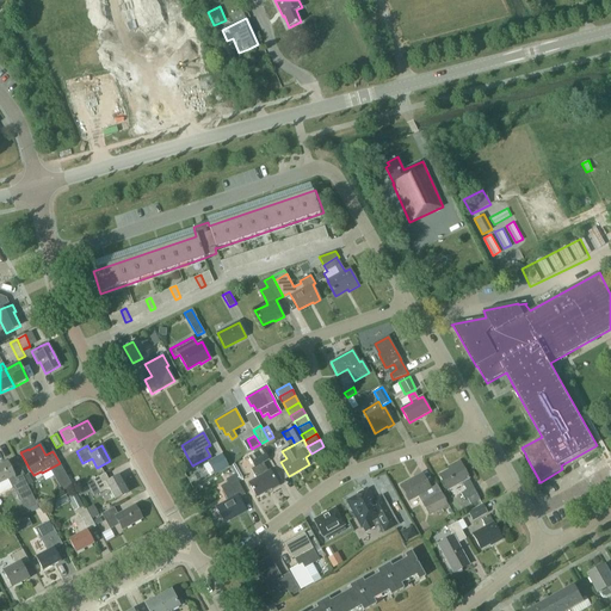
[(269,460),(263,449),(248,457),(254,468),(251,469),(257,479),(248,482),(257,497),(271,488),(272,489),(278,486),(270,470),(267,471),(263,463),(269,460)]
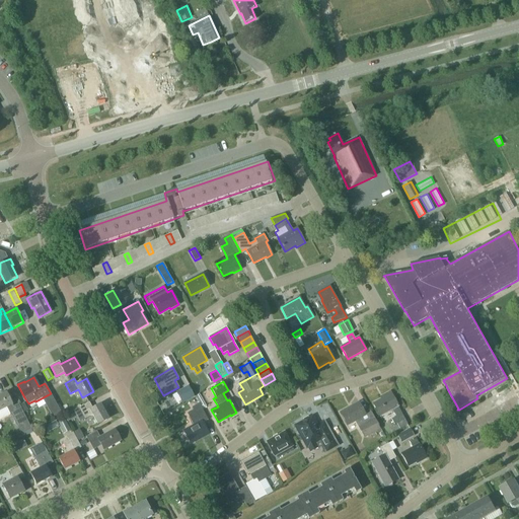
[(189,385),(176,392),(182,402),(194,396),(189,385)]
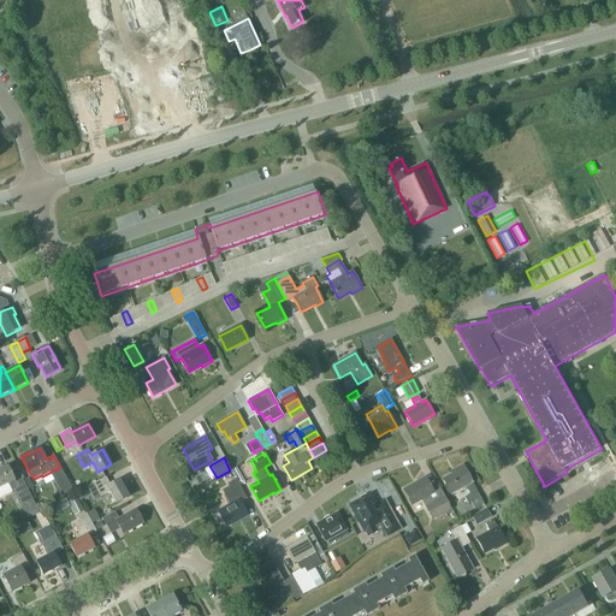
[(7,466),(0,469),(0,487),(9,484),(12,491),(13,491),(18,487),(16,483),(15,480),(7,466)]
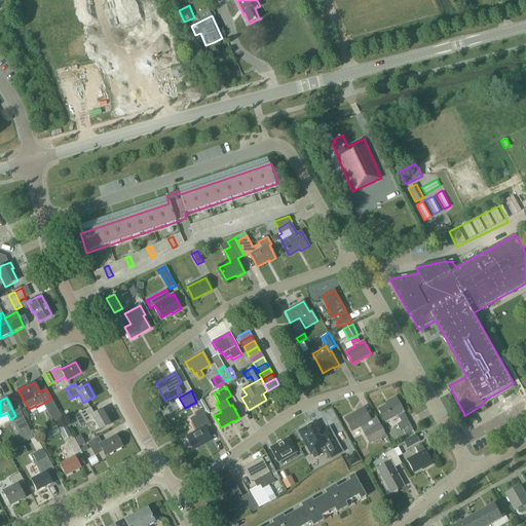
[(398,415),(402,422),(397,425),(400,430),(403,429),(408,437),(415,433),(411,424),(410,425),(403,412),(404,412),(396,398),(388,401),(389,403),(378,409),(385,422),(398,415)]
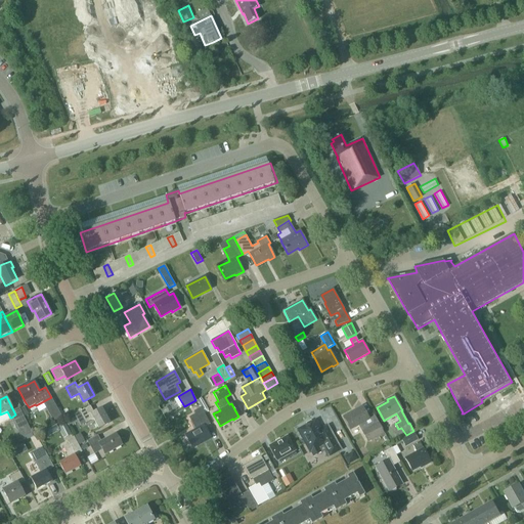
[(62,418),(54,403),(46,407),(54,422),(62,418)]
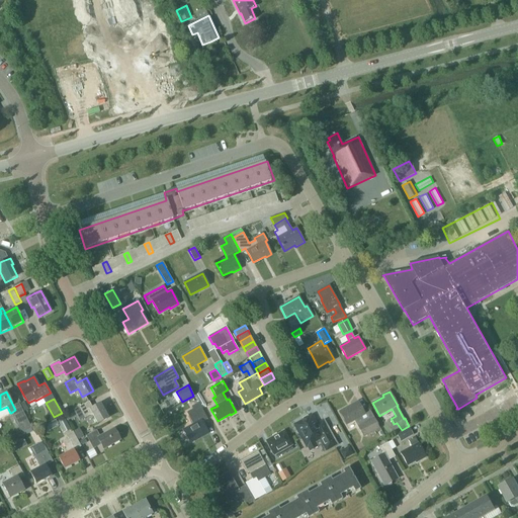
[(368,421),(365,414),(357,401),(339,411),(347,425),(355,420),(358,426),(358,427),(363,436),(379,427),(373,418),(368,421)]
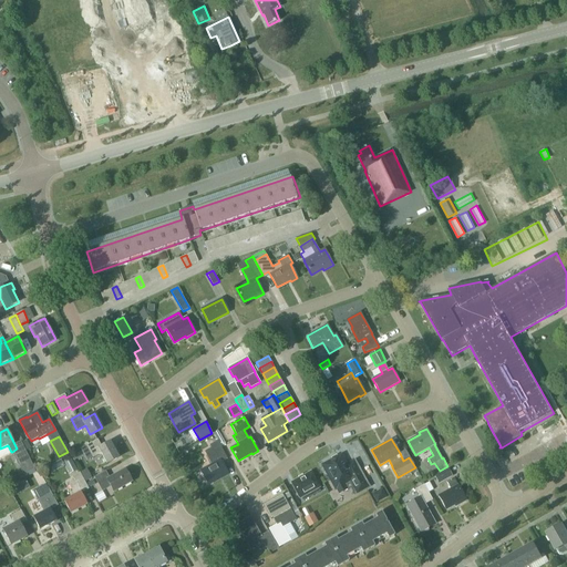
[(86,446),(81,449),(84,455),(88,461),(93,457),(101,453),(107,464),(119,457),(110,442),(101,446),(98,440),(86,446)]
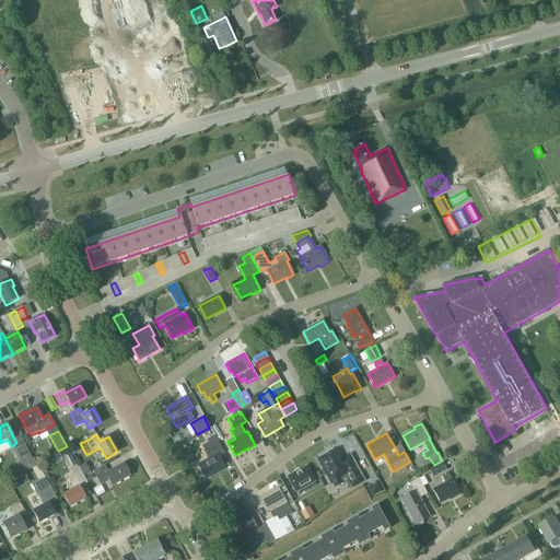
[(16,443),(12,446),(23,469),(34,463),(21,435),(14,439),(16,443)]
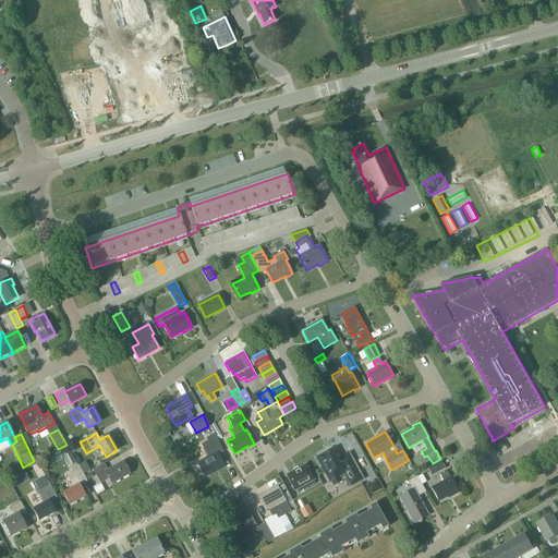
[(218,455),(223,451),(218,441),(214,435),(207,438),(209,441),(202,445),(208,457),(197,463),(205,477),(225,466),(218,455)]
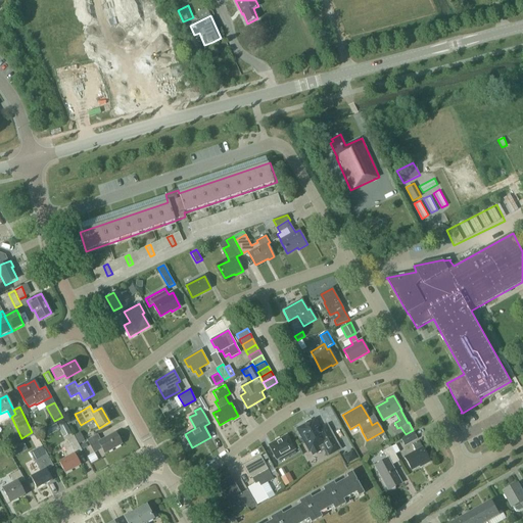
[(75,414),(65,420),(68,425),(78,420),(75,414)]
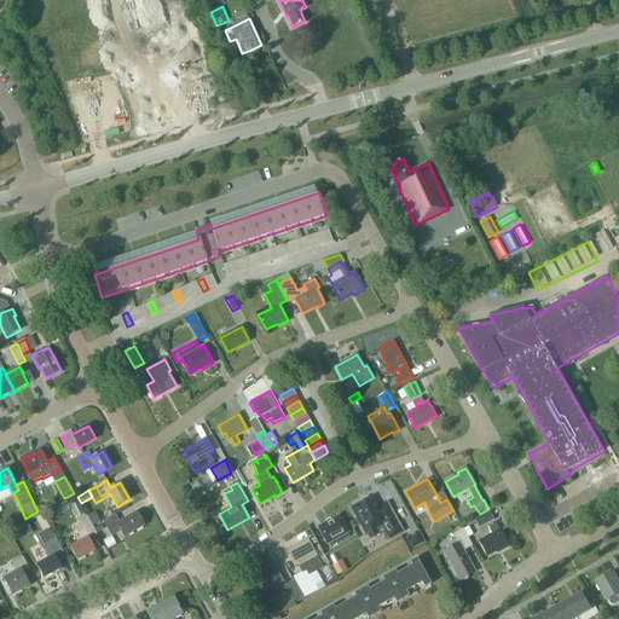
[(366,533),(369,537),(371,538),(377,536),(379,532),(376,528),(385,524),(392,537),(401,532),(387,507),(380,510),(372,497),(368,499),(366,497),(362,499),(363,502),(352,508),(366,533)]
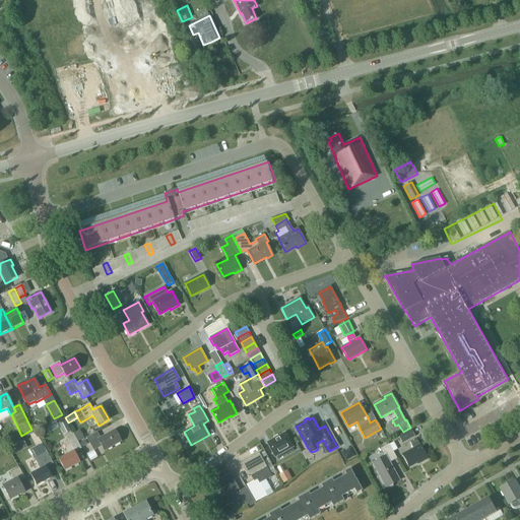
[(64,435),(71,431),(65,419),(58,424),(64,435)]
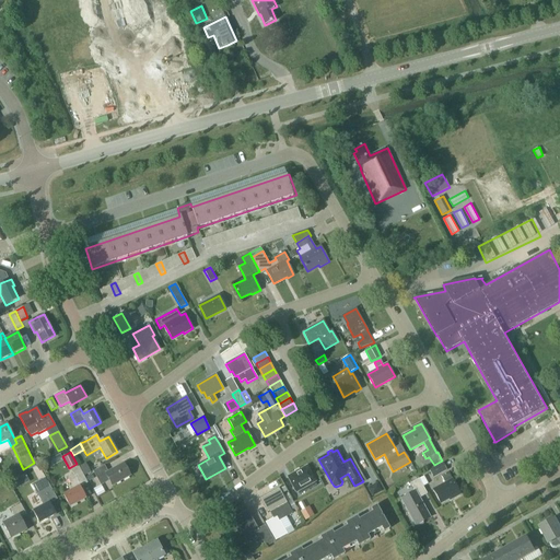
[(113,486),(130,476),(124,463),(107,471),(104,466),(94,471),(101,485),(109,480),(113,486)]
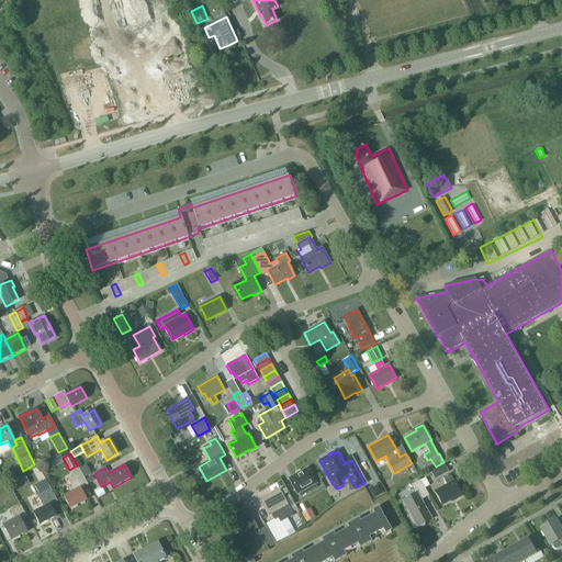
[(449,472),(445,464),(435,470),(430,472),(434,478),(438,475),(439,478),(449,472)]
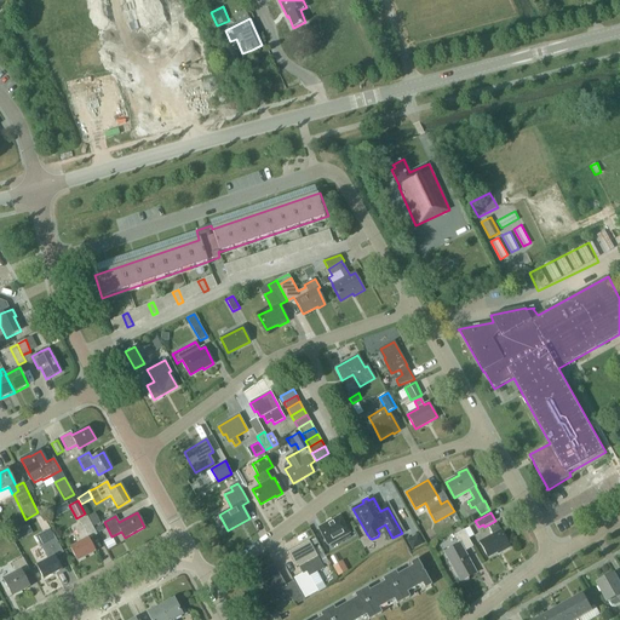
[(96,514),(89,518),(93,527),(101,523),(96,514)]
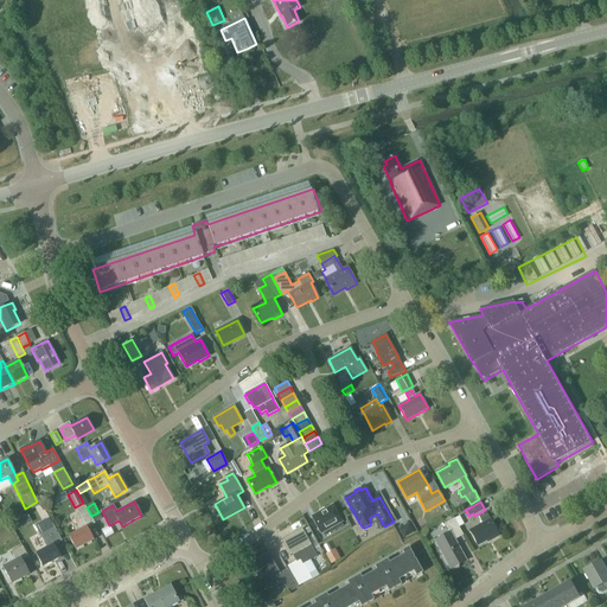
[(74,518),(80,530),(69,536),(76,549),(93,541),(87,528),(95,523),(85,506),(77,510),(80,515),(74,518)]
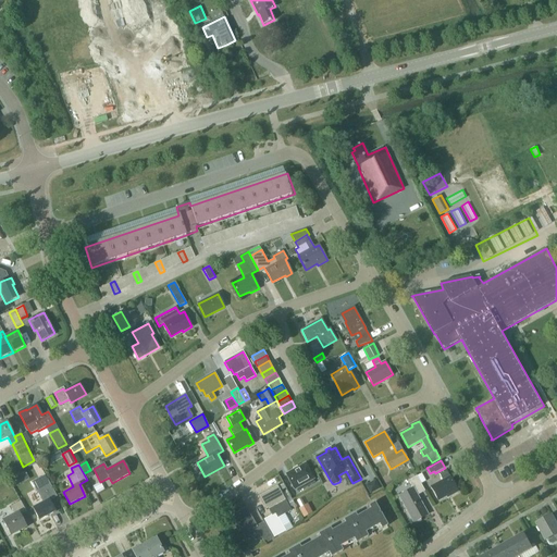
[(313,479),(305,465),(287,474),(295,489),(313,479)]
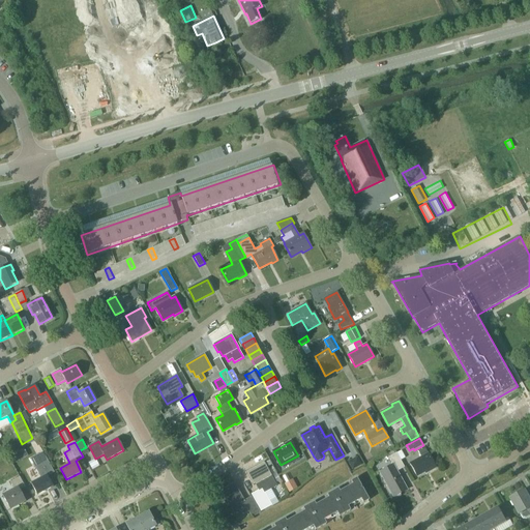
[(417,450),(421,458),(410,464),(417,476),(429,470),(430,471),(436,468),(424,447),(417,450)]
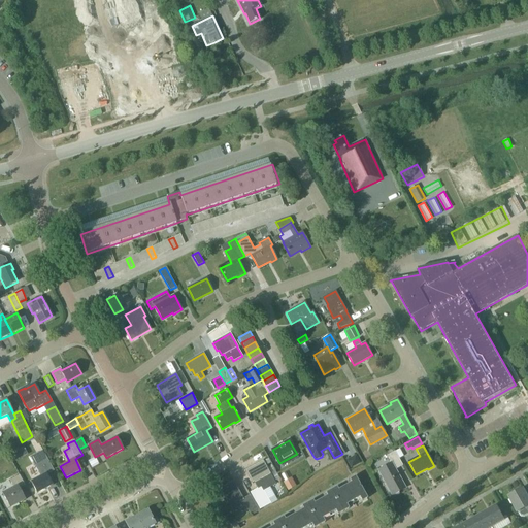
[(31,482),(37,493),(53,485),(46,474),(54,470),(42,450),(30,457),(40,476),(31,482)]
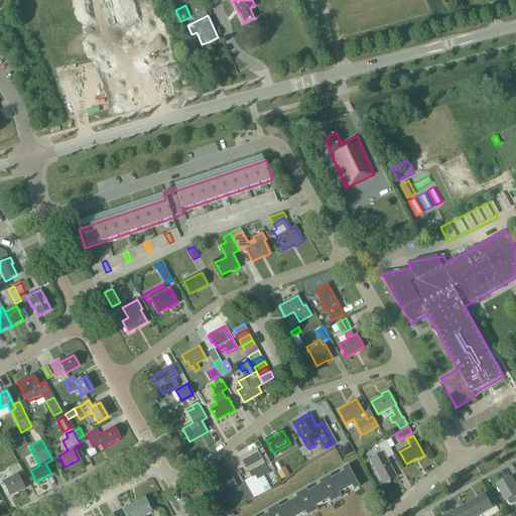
[(369,460),(383,484),(396,477),(386,459),(393,455),(386,441),(378,445),(382,453),(369,460)]
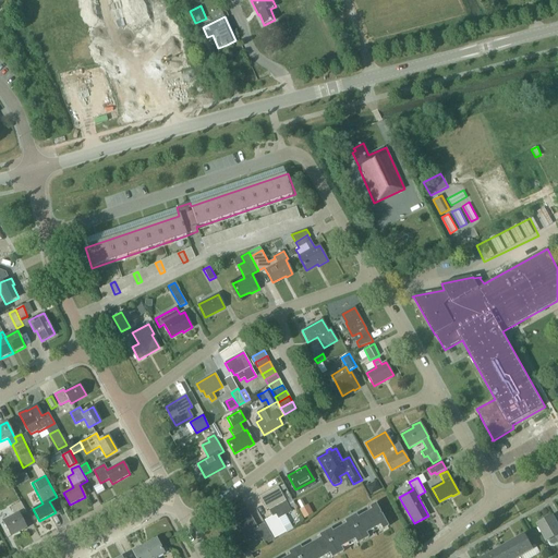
[(96,486),(98,493),(106,490),(102,483),(96,486)]
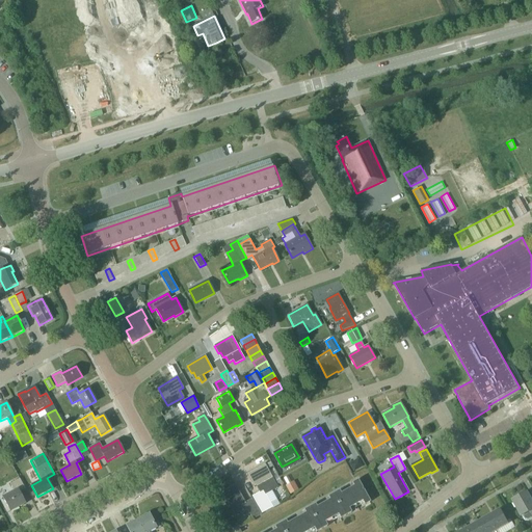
[(265,464),(247,474),(251,482),(254,481),(257,486),(260,493),(251,497),(256,503),(262,513),(272,507),(273,508),(280,504),(276,500),(272,490),(277,487),(272,478),(265,464)]
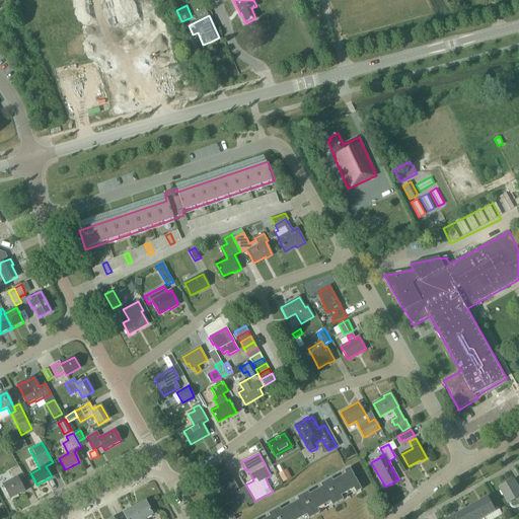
[(24,476),(19,466),(9,471),(13,479),(3,486),(10,499),(24,492),(18,479),(24,476)]
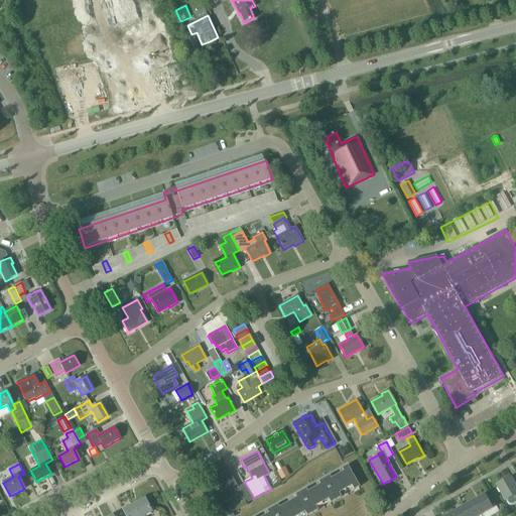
[(342,469),(345,474),(332,481),(329,476),(317,482),(320,487),(308,494),(305,489),(294,495),(297,500),(280,510),(277,504),(266,511),(269,515),(268,515),(296,515),(304,512),(306,515),(317,510),(315,506),(328,499),(331,503),(341,497),(339,493),(351,486),(354,490),(359,487),(347,466),(342,469)]
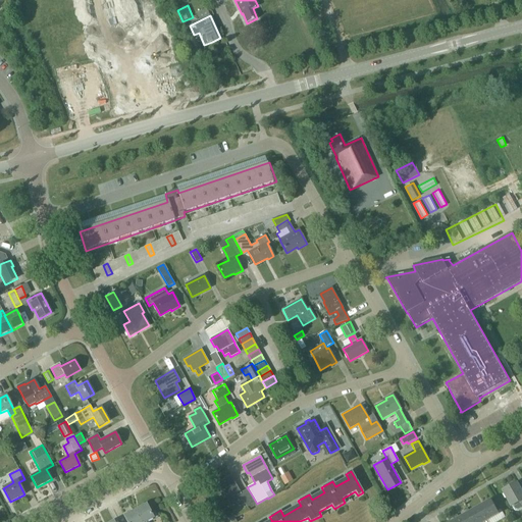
[(288,472),(280,476),(284,484),(293,480),(288,472)]
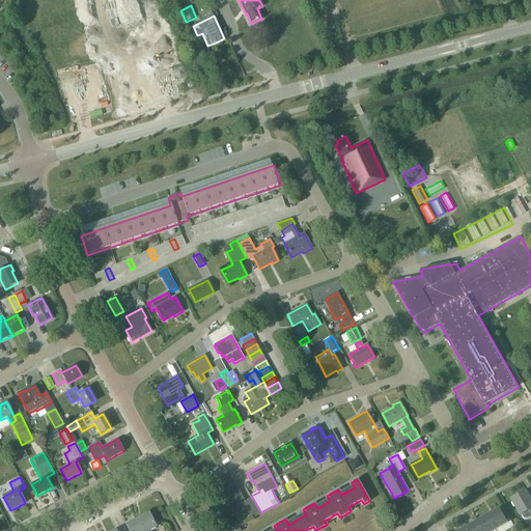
[(245,502),(234,484),(224,491),(228,499),(226,500),(234,515),(247,508),(252,519),(253,518),(260,513),(252,499),(245,502)]
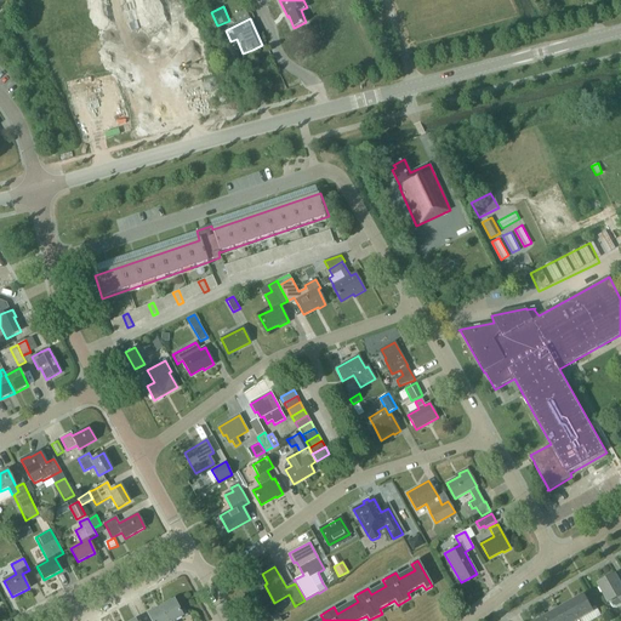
[(620,585),(615,575),(598,584),(609,603),(611,607),(616,609),(620,607),(620,585)]
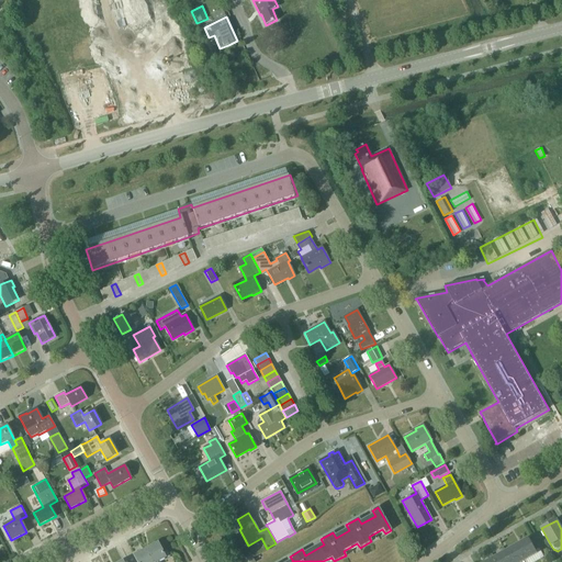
[(526,561),(526,560),(538,553),(529,538),(516,544),(526,561)]
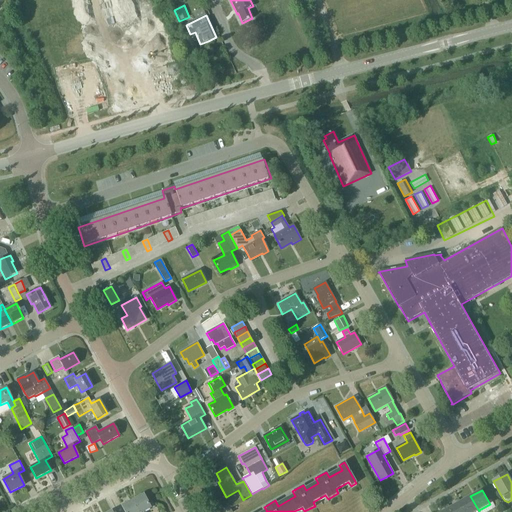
[(138,511),(144,511),(150,508),(143,495),(133,500),(138,511)]
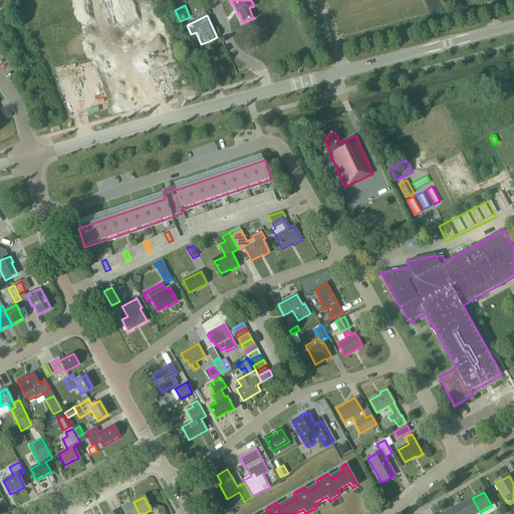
[(472,498),(461,504),(466,513),(478,513),(481,513),(472,498)]
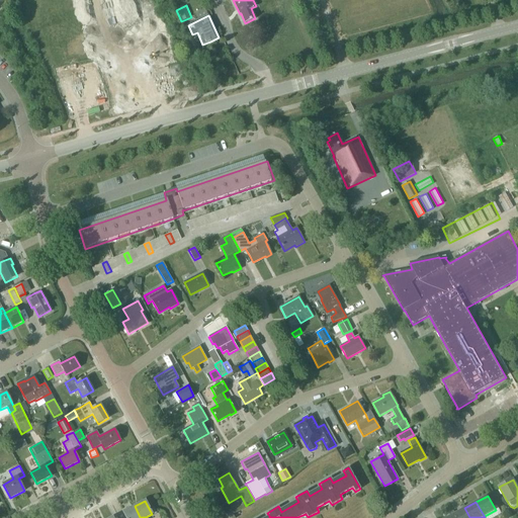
[(140,517),(135,506),(123,512),(125,517),(140,517)]
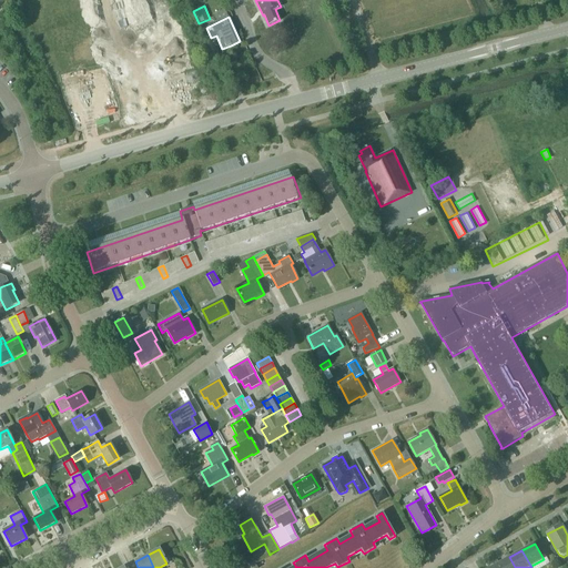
[(515,567),(509,557),(497,565),(498,567),(515,567)]
